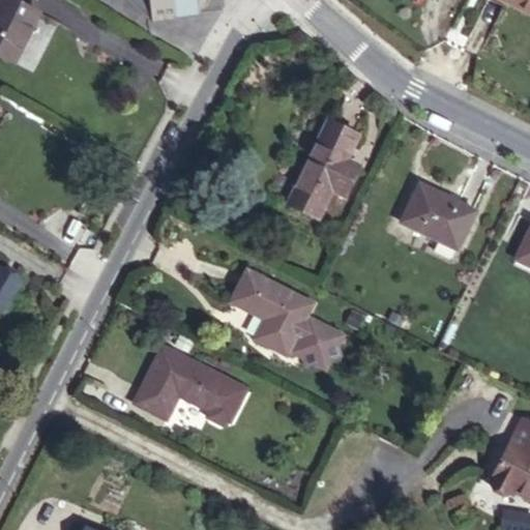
[(29,5),(16,0),(0,0),(0,53),(11,57),(29,5)]
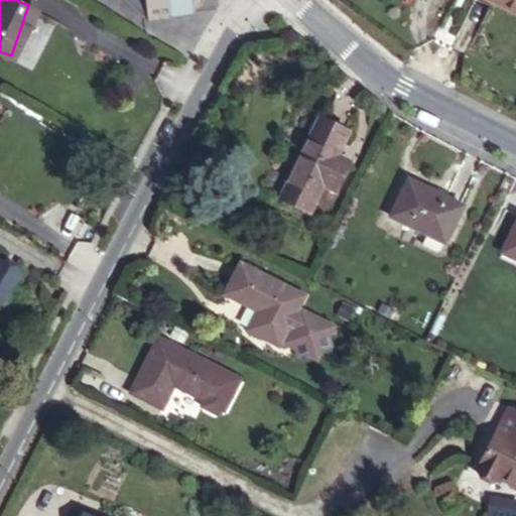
[(127,0),(148,19),(146,0),(127,0)]
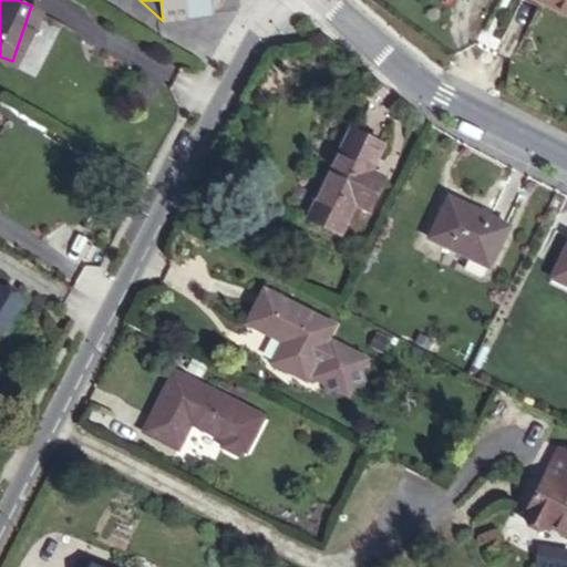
[(161,0),(163,21),(213,14),(210,0),(161,0)]
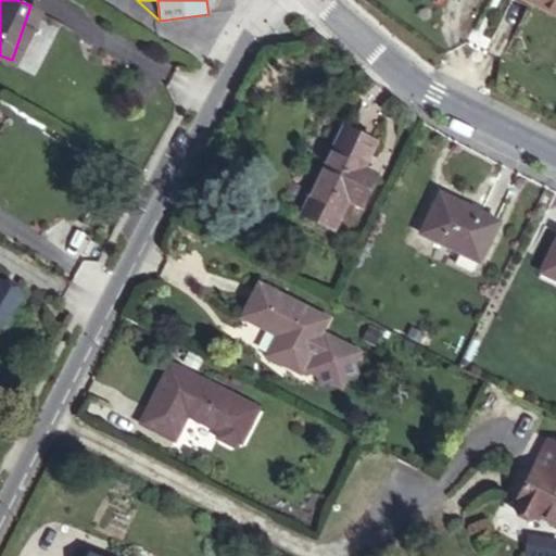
[(555,0),(501,0),(497,5),(540,30),(555,0)]
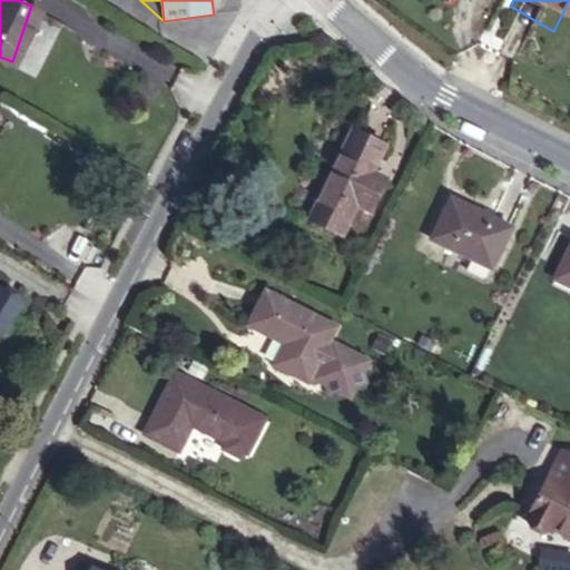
[(374,156),(349,139),(301,229),(330,245),(350,209),(362,215),(379,185),(365,175),(374,156)]
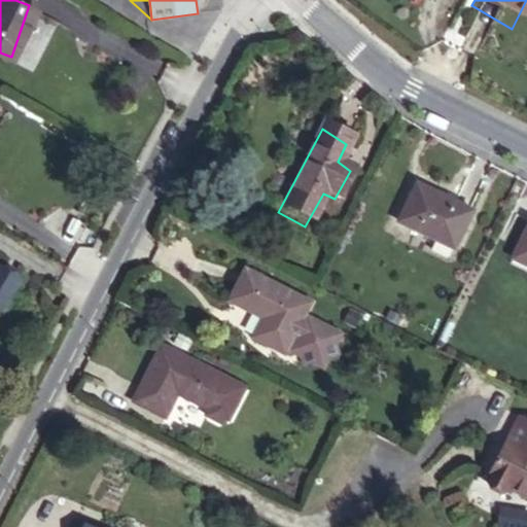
[(467,220),(409,191),(388,236),(446,264),(467,220)]
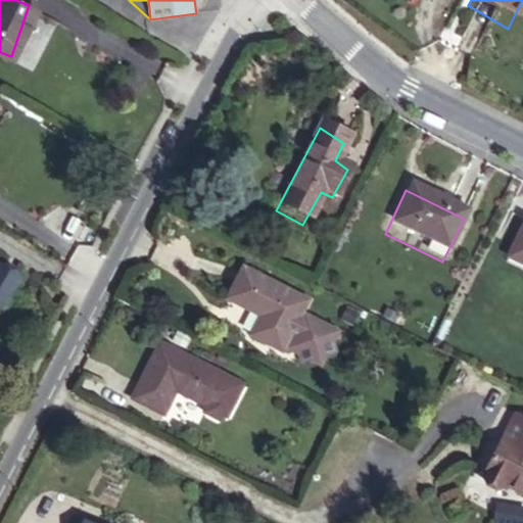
[(522,233),(510,227),(492,265),(522,278),(522,233)]
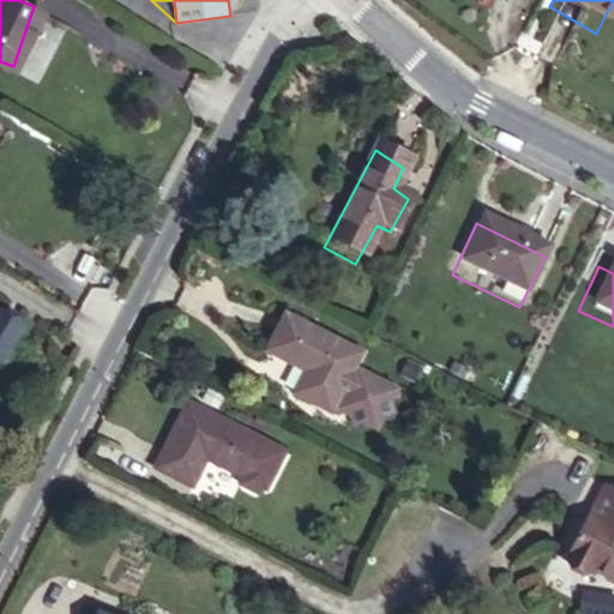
[(0,357),(4,360),(23,326),(0,312),(0,357)]
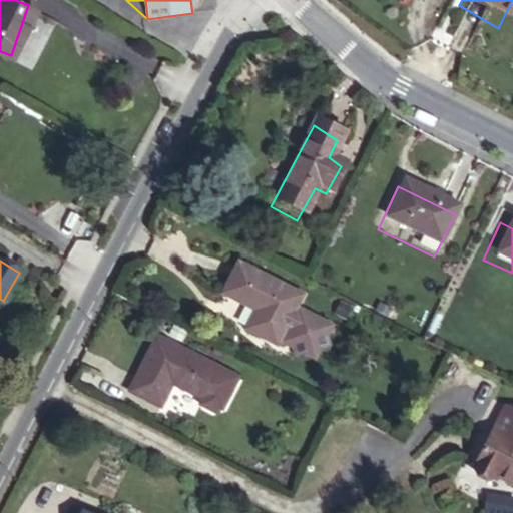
[(303,295),(240,263),(224,294),(249,307),(251,304),(259,308),(247,329),(278,344),(280,339),(294,346),(297,355),(306,352),(316,357),(321,347),(329,345),(326,336),(331,326),(300,310),(299,313),(295,311),(303,295)]
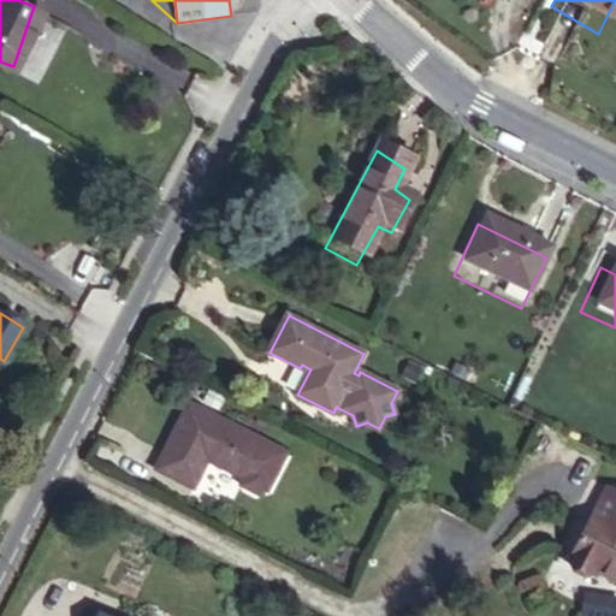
[(209,390),(203,402),(218,409),(224,397),(209,390)]
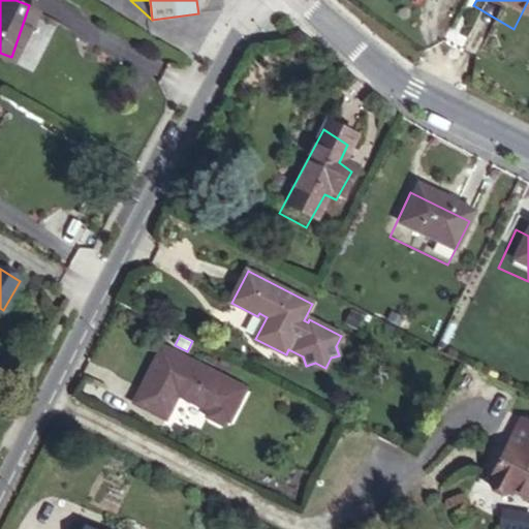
[(247,390),(163,347),(134,402),(166,418),(181,392),(187,395),(186,398),(210,410),(212,417),(221,423),(228,421),(230,422),(247,390)]
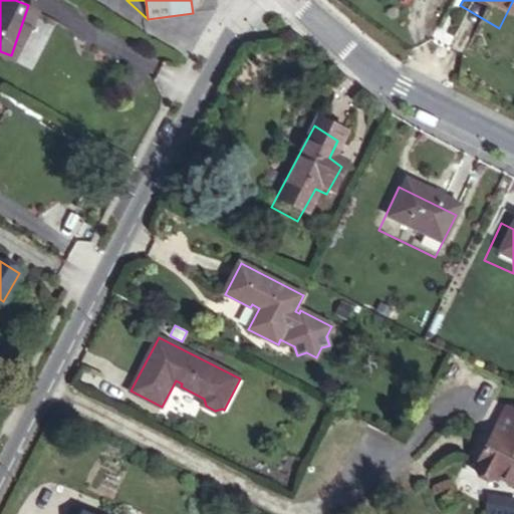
[(513,410),(507,407),(475,468),(496,479),(498,476),(513,484),(513,410)]
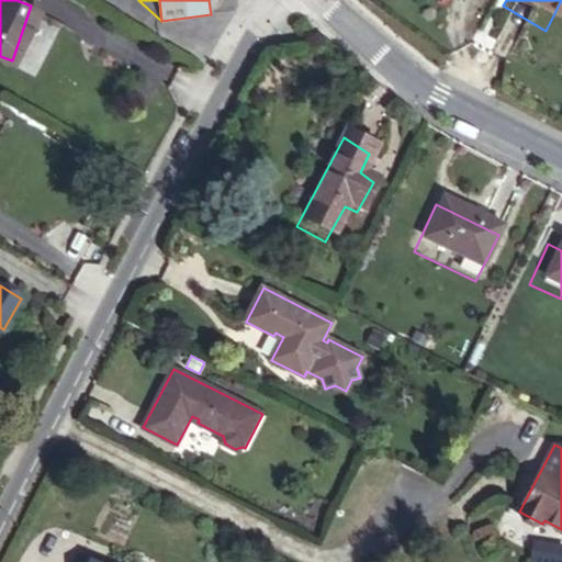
[(561,547),(535,542),(531,561),(538,561),(561,561),(561,558),(561,547)]
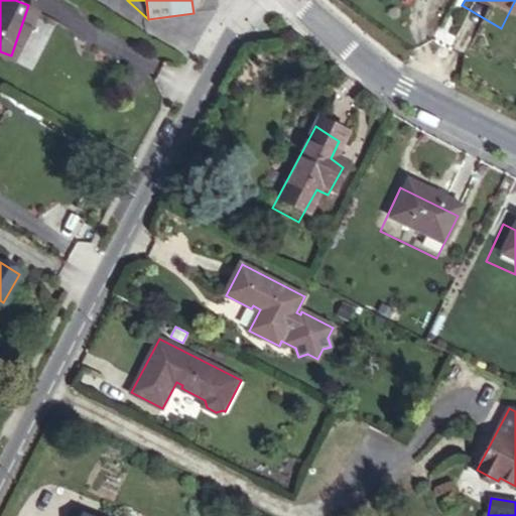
All buildings are outlined.
